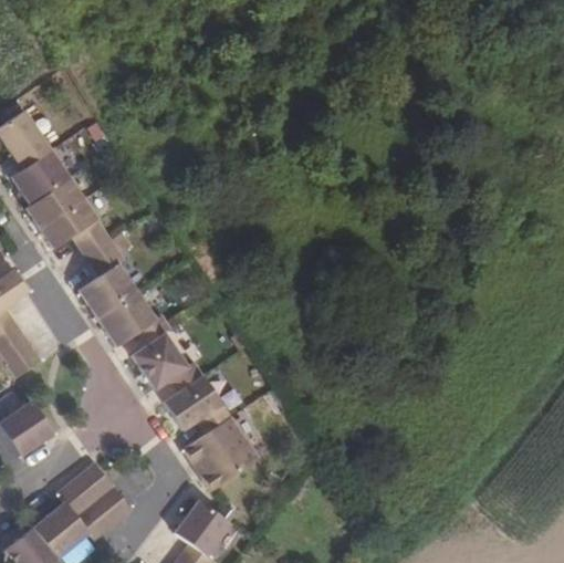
[(0,127),(0,134),(24,169),(53,149),(25,111),(0,127)]
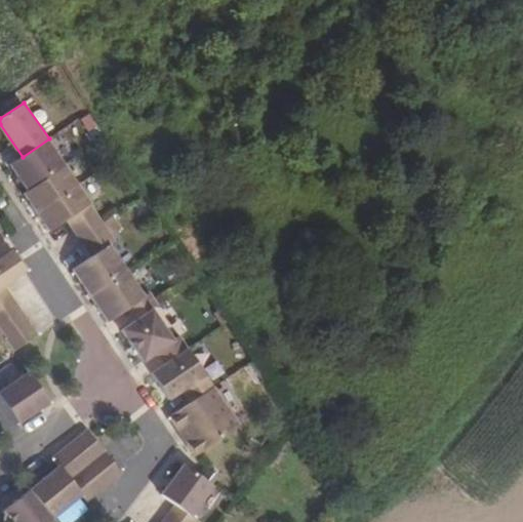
[(91,111),(82,116),(95,138),(105,133),(91,111)]
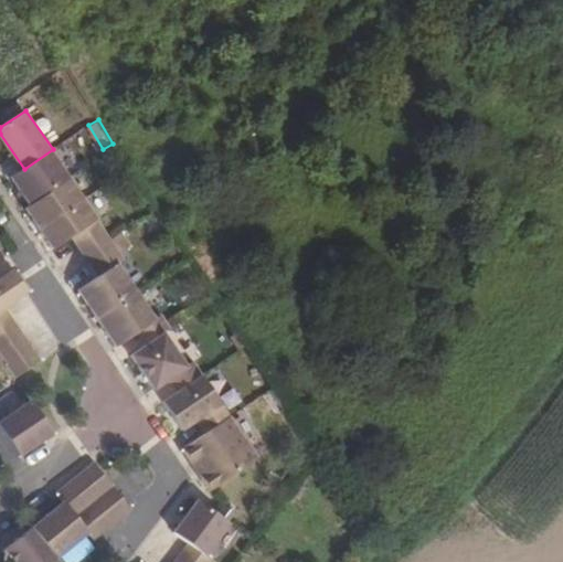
[(12,177),(33,204),(73,178),(53,149),(24,169),(12,177)]
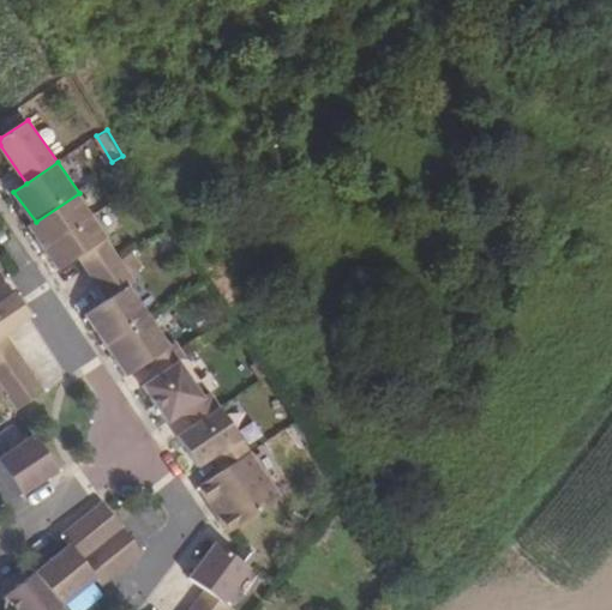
[(31,225),(46,247),(94,215),(79,193),(36,222),(31,225)]
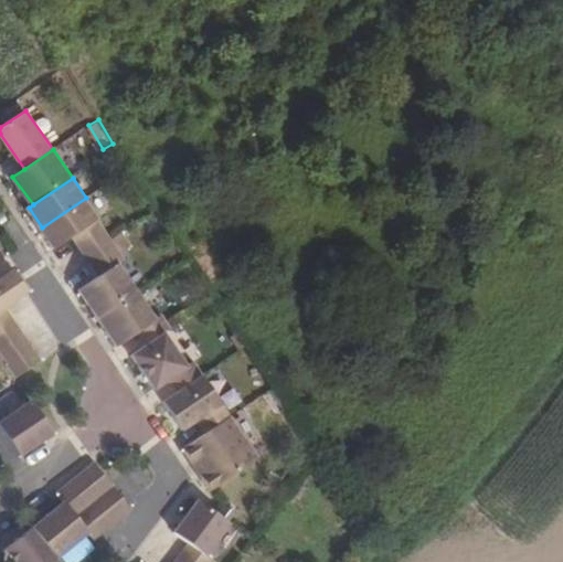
[(108,232),(86,198),(42,228),(52,242),(55,248),(75,235),(84,248),(108,232)]
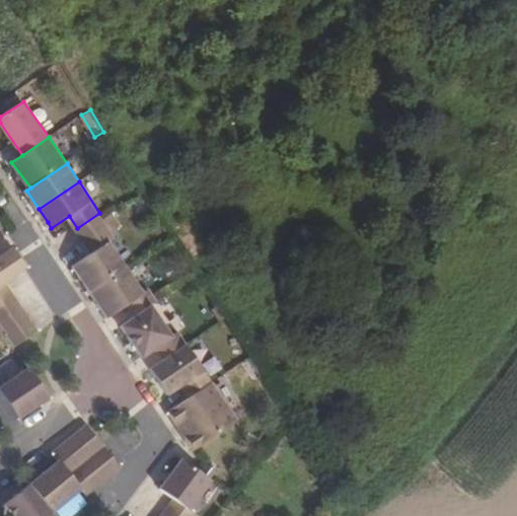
[(77,228),(85,241),(102,229),(98,223),(103,219),(99,213),(77,228)]
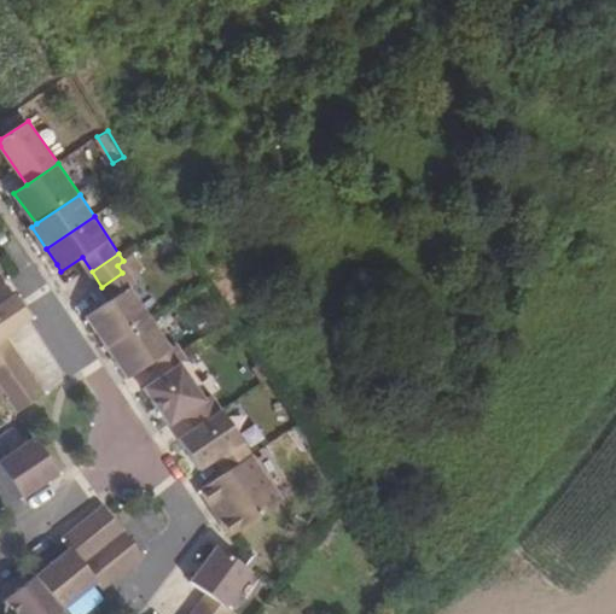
[(88,316),(109,348),(152,319),(122,273),(102,287),(111,300),(88,316)]
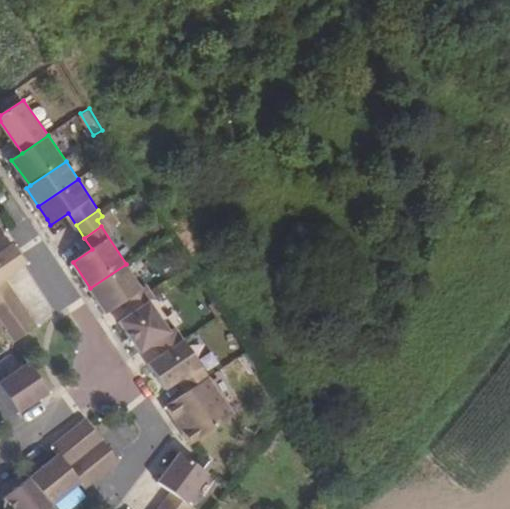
[(15,244),(0,254),(0,299),(14,290),(6,278),(28,263),(15,244)]
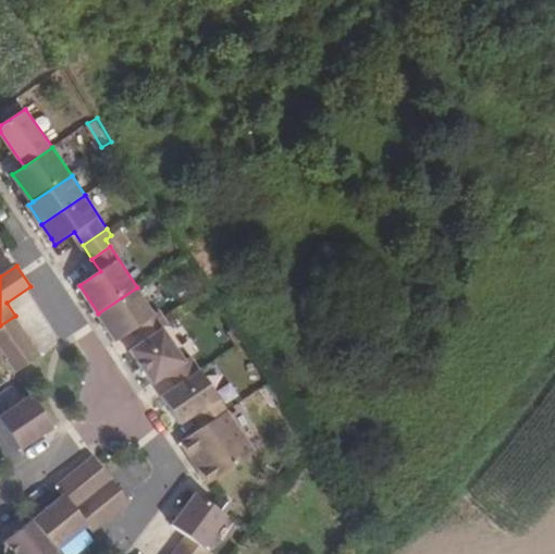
[(138,327),(146,340),(163,328),(171,323),(161,310),(155,314),(137,287),(98,314),(116,341),(138,327)]
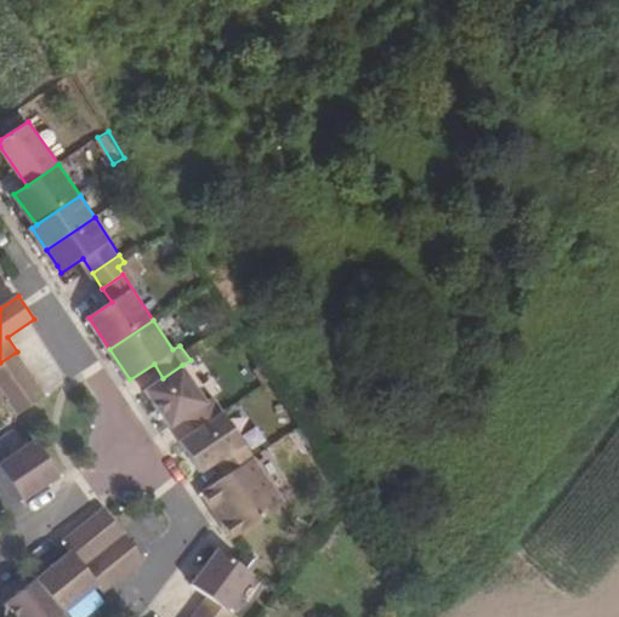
[(17,352),(0,363),(0,383),(0,384),(28,366),(17,352)]
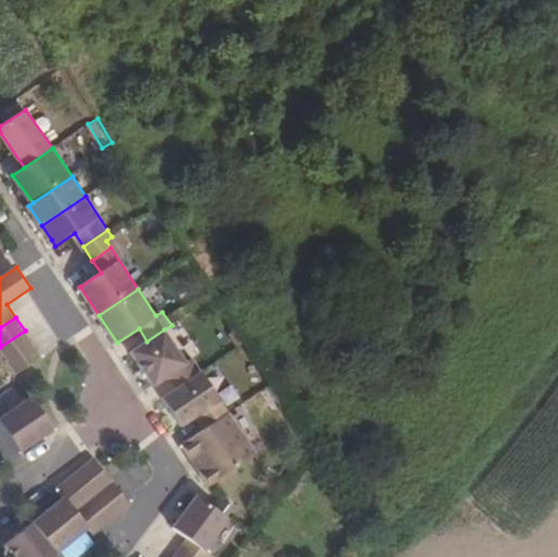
[(170,375),(178,389),(202,372),(193,357),(185,362),(164,329),(147,341),(132,351),(154,385),(170,375)]
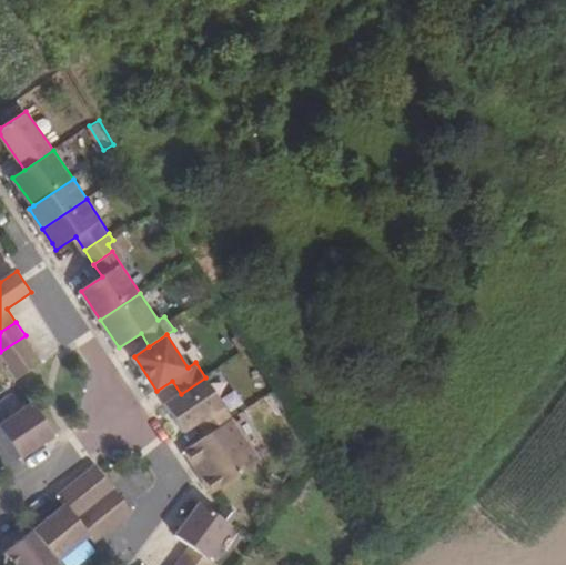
[(26,335),(0,352),(9,365),(34,350),(26,335)]
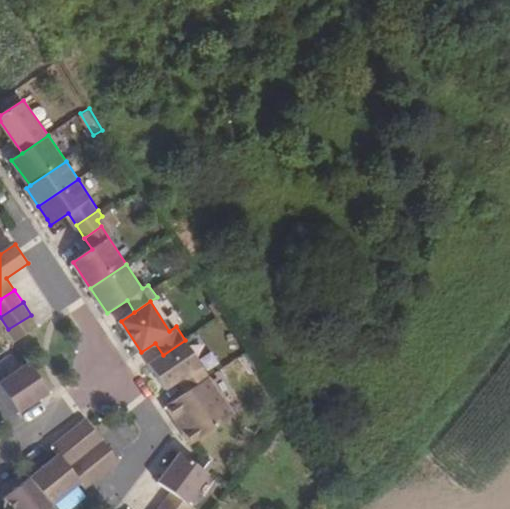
[(39,327),(31,315),(8,329),(17,342),(39,327)]
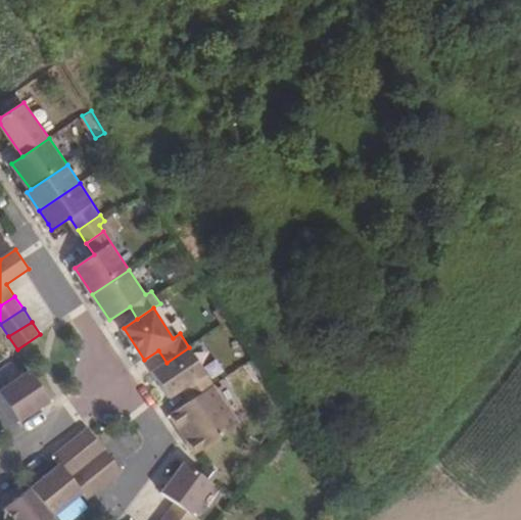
[(0,341),(8,336),(0,324),(0,323),(0,341)]
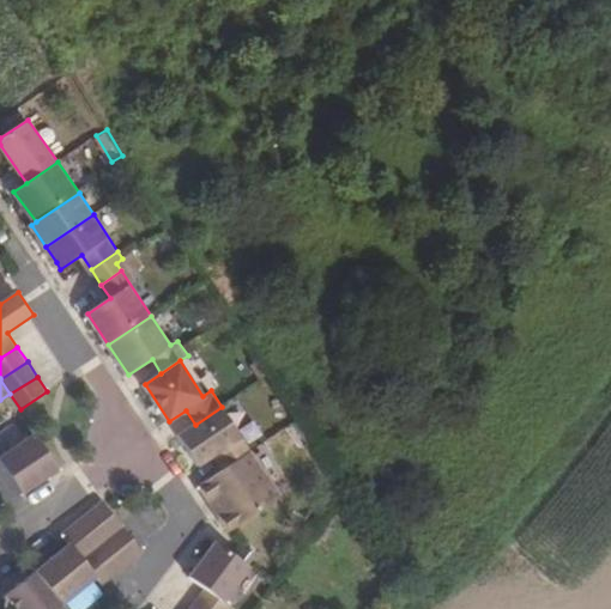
[(216,455),(225,469),(252,451),(222,407),(195,425),(179,436),(199,466),(216,455)]
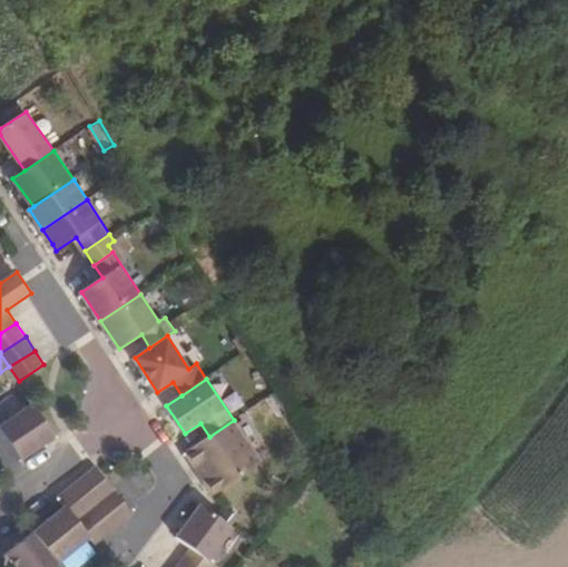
[(35,403),(0,427),(22,460),(57,437),(35,403)]
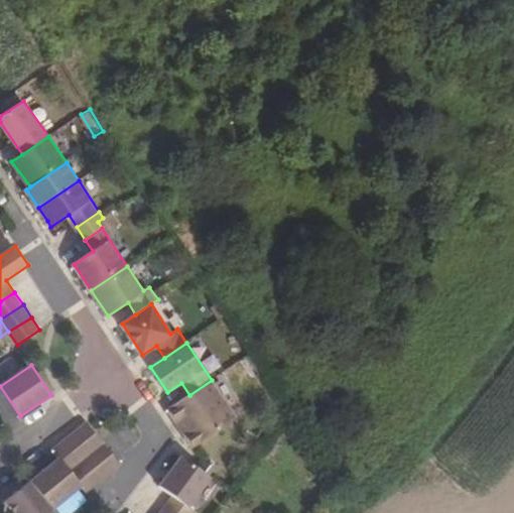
[(189,395),(168,409),(177,422),(180,420),(188,433),(185,435),(194,447),(237,417),(212,380),(189,395)]
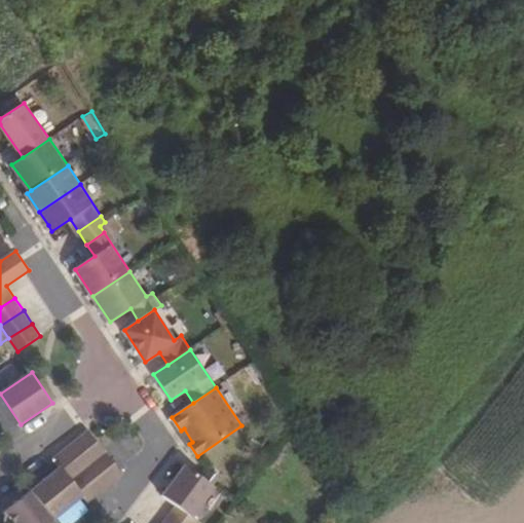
[(184,428),(181,431),(189,444),(192,442),(184,428)]
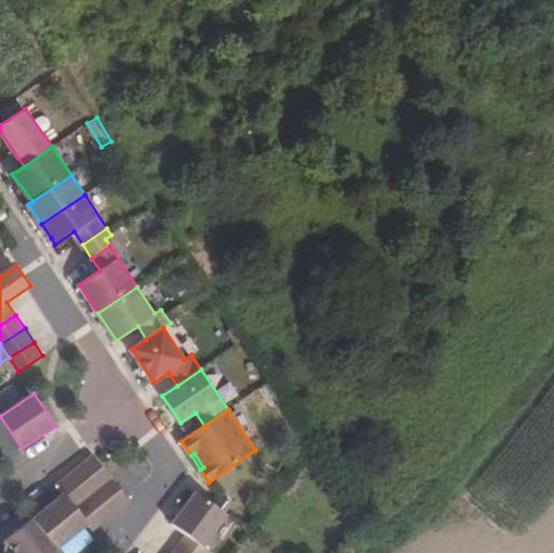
[(93,456),(57,486),(63,494),(88,525),(92,531),(129,501),(93,456)]
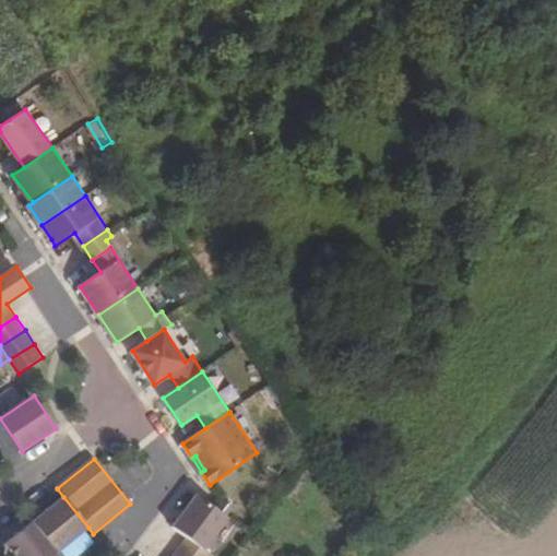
[(189,537),(180,551),(188,555),(211,555),(212,555),(205,548),(229,518),(198,495),(174,527),(189,537)]
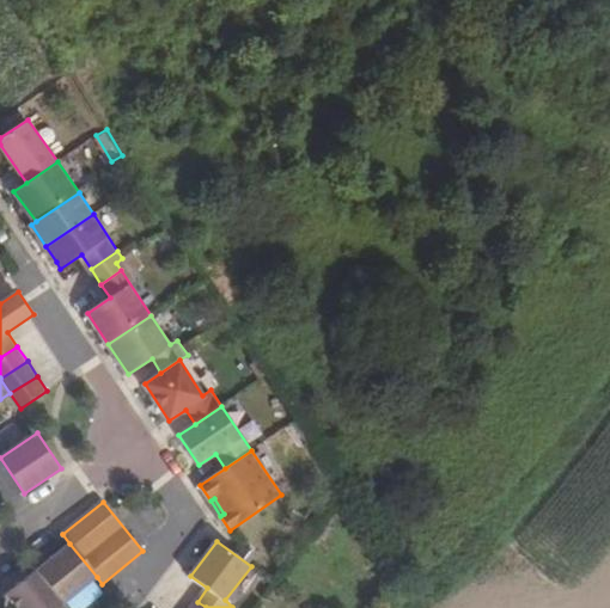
[(97,577),(69,544),(67,546),(36,571),(62,603),(97,577)]
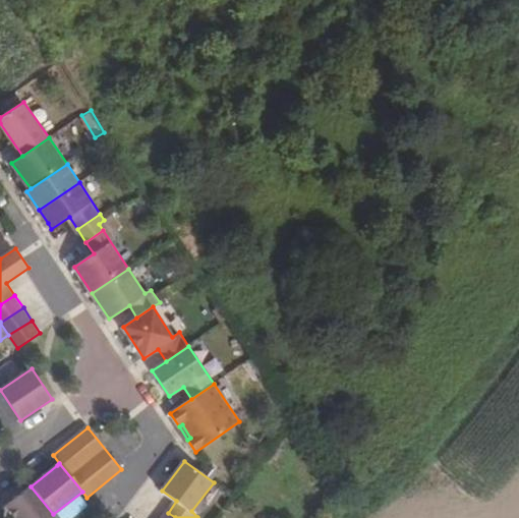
[(56,517),(53,514),(31,486),(4,507),(13,517),(56,517)]
